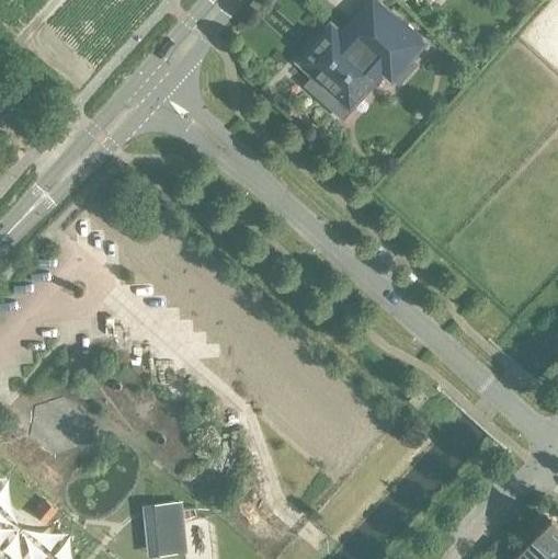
[(334,25),(300,63),(318,78),(311,86),(345,117),(367,93),(360,86),(377,66),(395,81),(397,78),(402,81),(417,65),(412,60),(428,44),(388,9),(371,29),(366,24),(352,41),(334,25)]
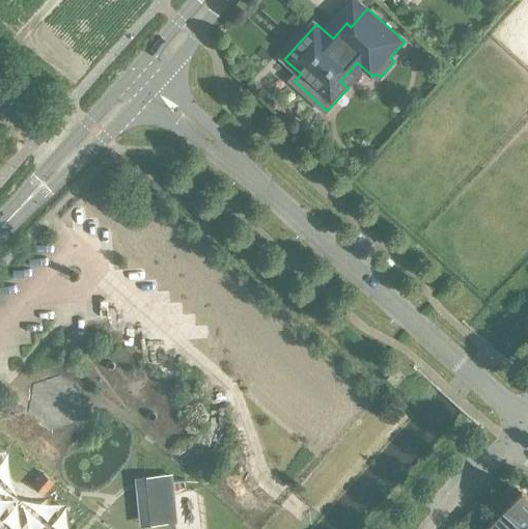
[(398,368),(391,377),(390,379),(398,386),(408,377),(398,368)]
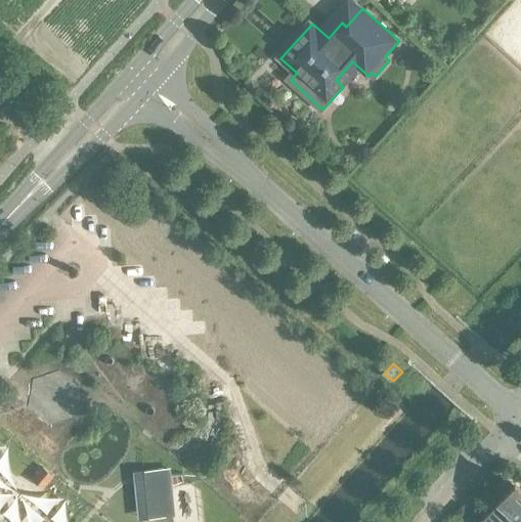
[(46,486),(56,473),(44,463),(33,476),(46,486)]
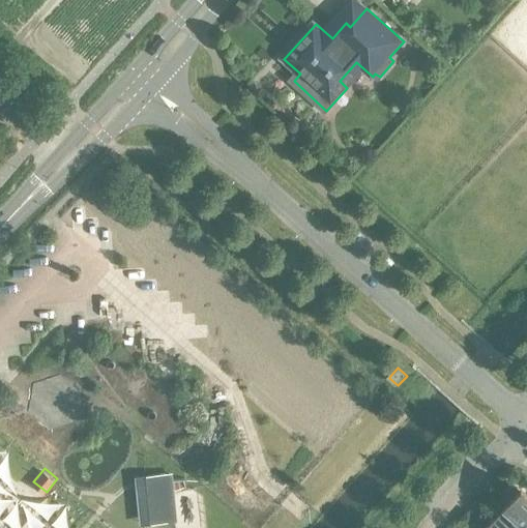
[(137,479),(142,525),(177,522),(172,475),(137,479)]
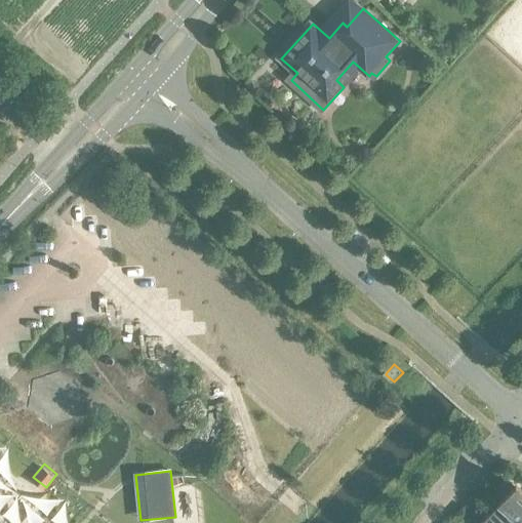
[(521,522),(521,492),(517,488),(520,486),(518,484),(515,487),(512,485),(507,485),(503,486),(499,490),(498,494),(499,498),(502,503),(483,522),(521,522)]
